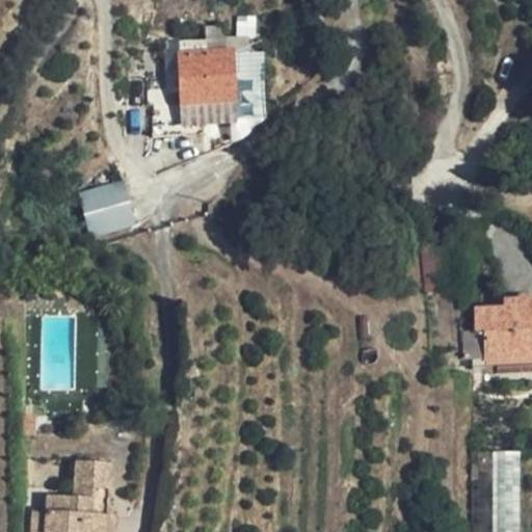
[(176,49),(176,57),(178,124),(234,122),(232,47),(176,49)]
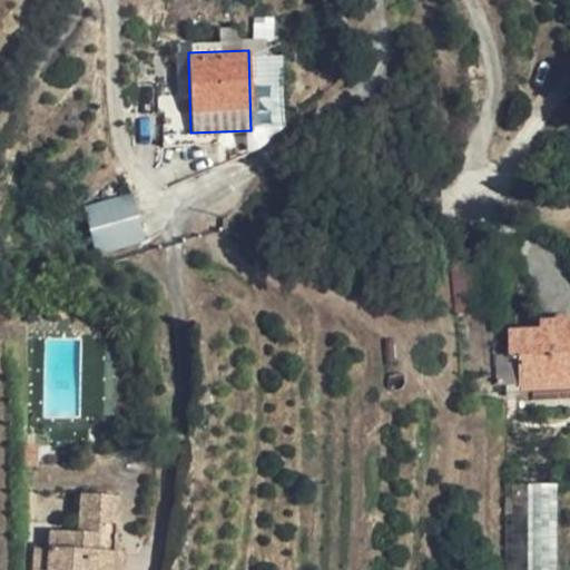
[(149,239),(138,193),(91,204),(104,252),(149,239)]
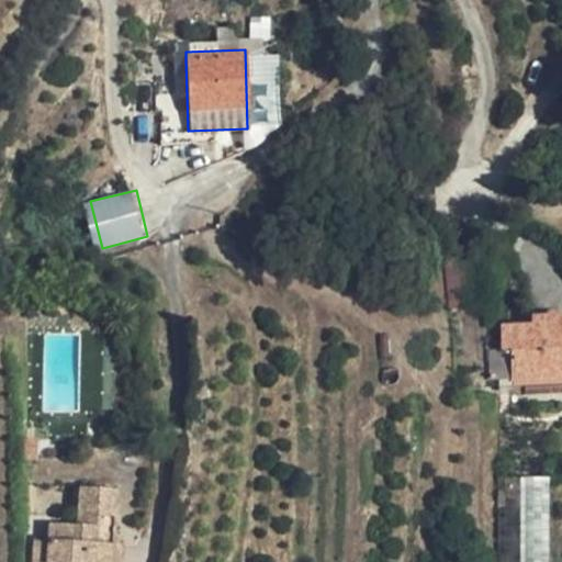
[(503,326),(502,350),(515,350),(513,379),(513,382),(561,382),(561,315),(534,316),(532,325),(503,326)]
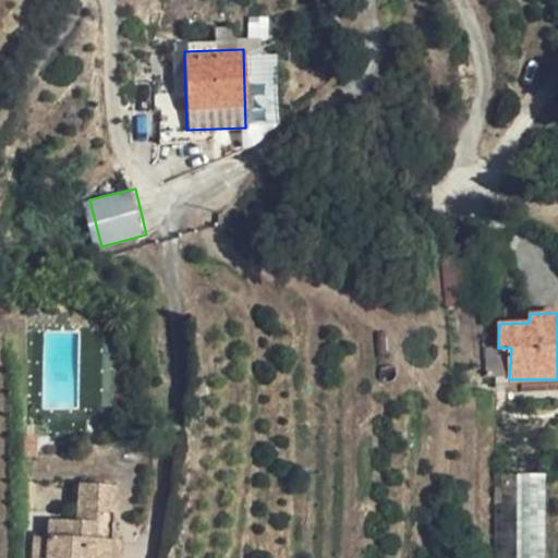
[(486,377),(509,376),(511,348),(498,348),(486,347),(486,377)]
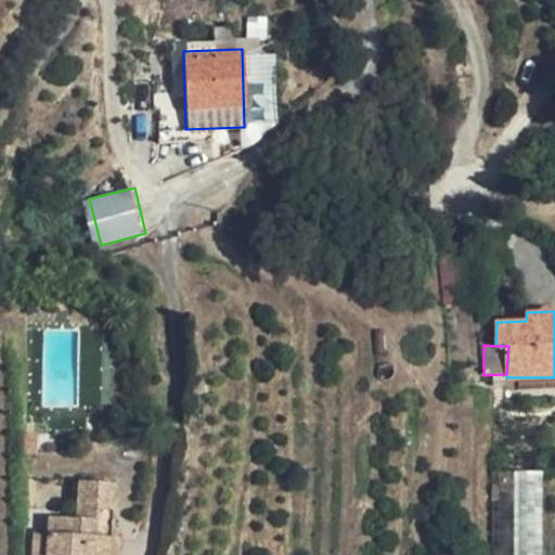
[(543,554),(544,473),(495,472),(494,554),(543,554)]
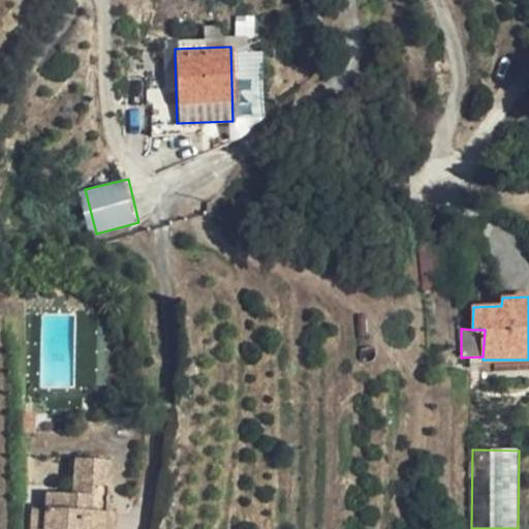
[(75,459),(73,493),(45,492),(42,528),(106,528),(113,462),(75,459)]
